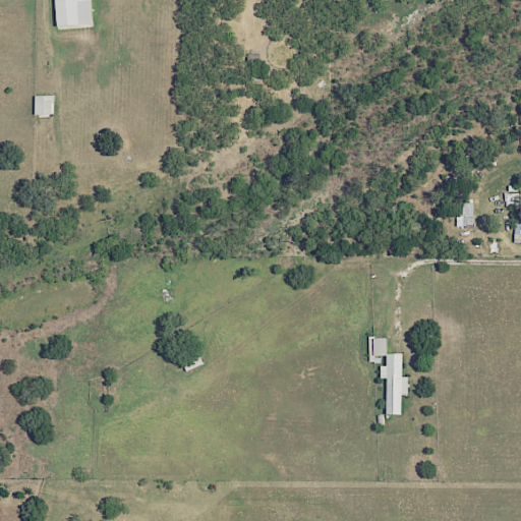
[(92,23),(90,0),(53,0),(55,25),(92,23)]
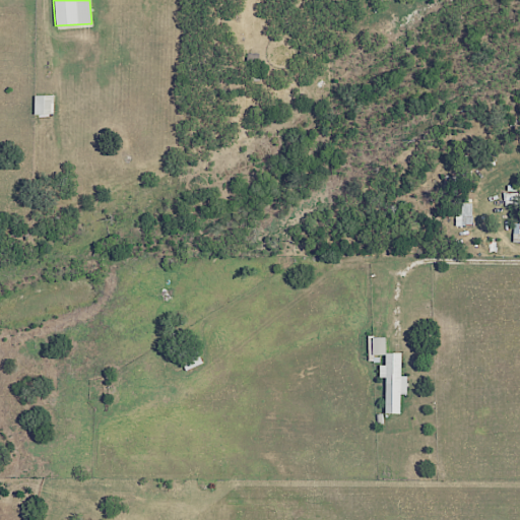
[(53,95),(34,95),(34,115),(53,115),(53,95)]
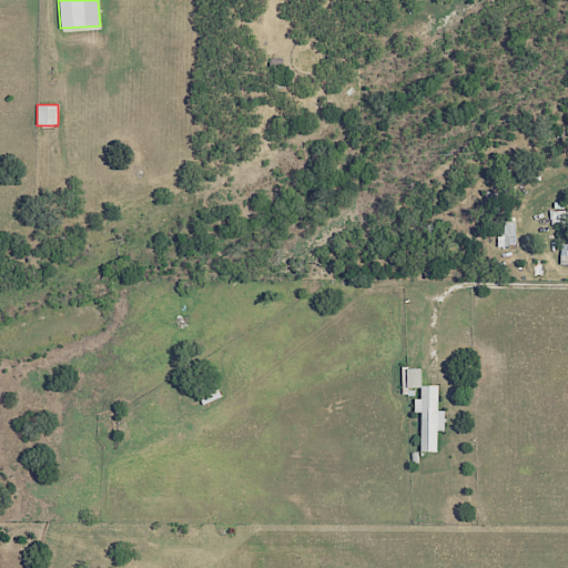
[(565,223),(565,211),(551,212),(551,223),(565,223)]
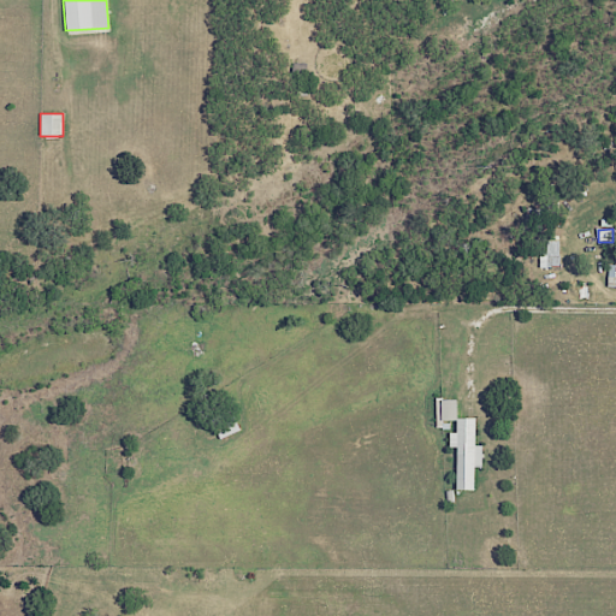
[(539,267),(560,267),(558,241),(546,241),(546,250),(539,250),(539,267)]
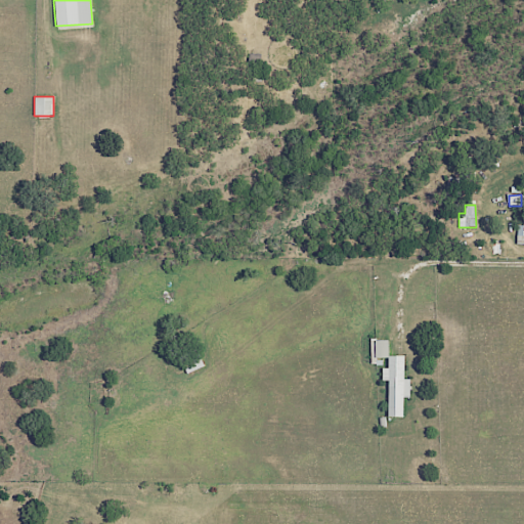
[(370,359),(387,359),(387,340),(369,340),(370,359)]
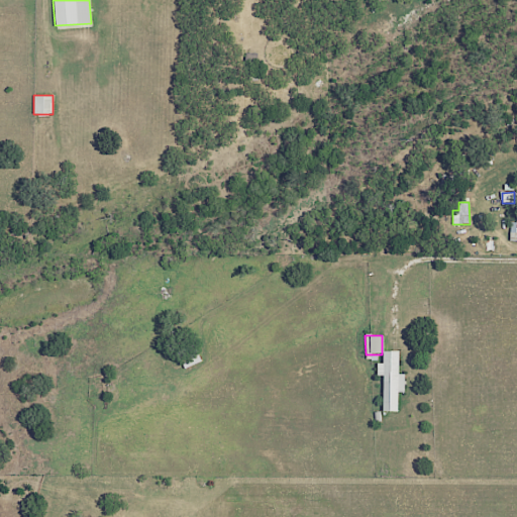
[(397,411),(397,392),(403,392),(404,374),(398,374),(398,350),(382,350),(382,363),(376,363),(376,375),(383,375),(382,411),(397,411)]
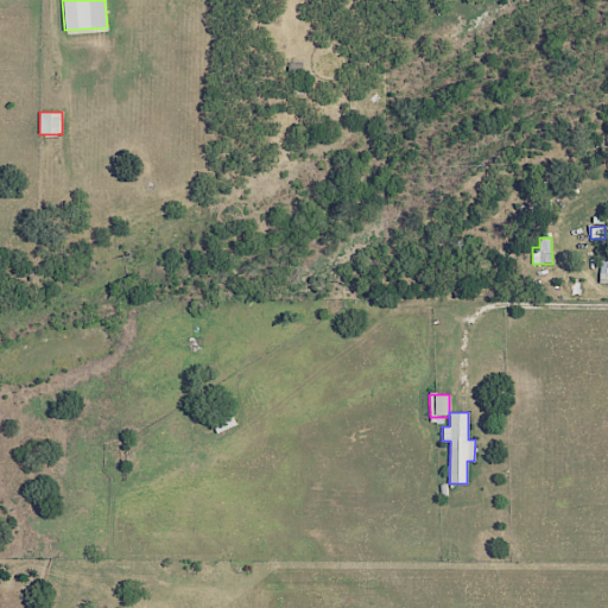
All buildings are outlined.
